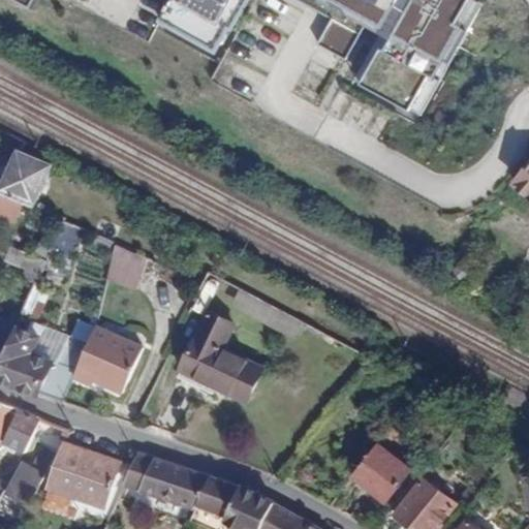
[(169,0),(161,18),(215,47),(228,24),(221,20),(230,0),(169,0)]
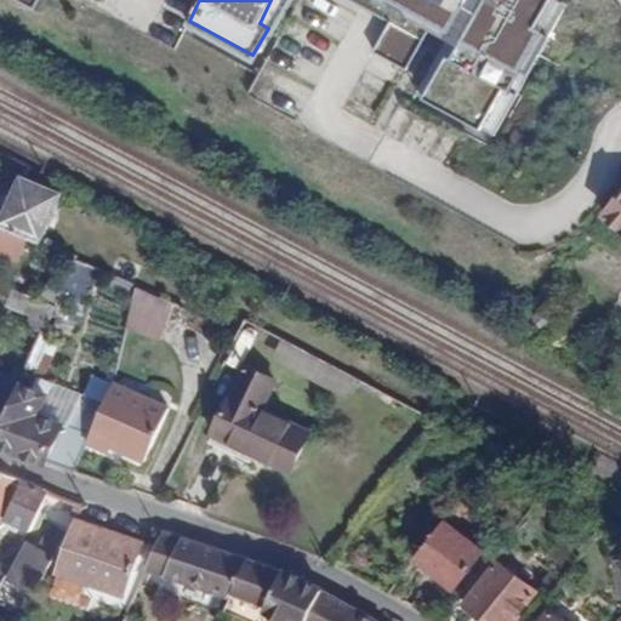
[(273,30),(288,0),(271,0),(260,23),(268,28),(273,30)]
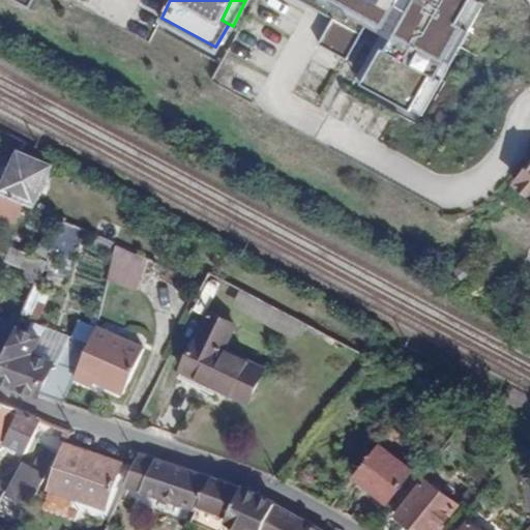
[(422,124),(482,0),(481,0),(312,0),(381,34),(354,91),(422,124)]
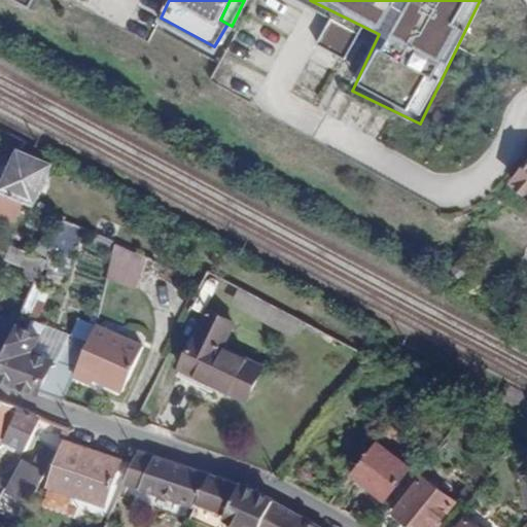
[(328,18),(316,43),(345,57),(356,31),(328,18)]
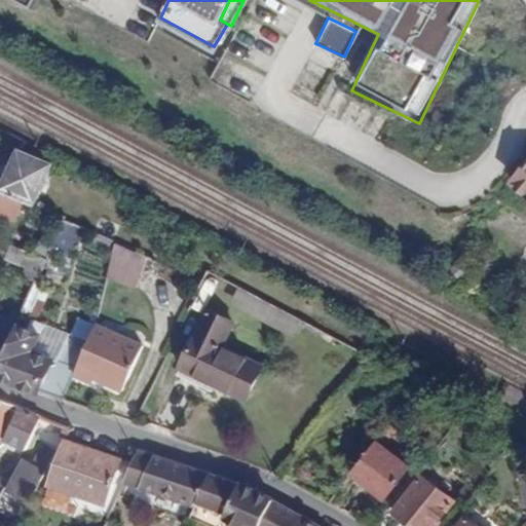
[(33,204),(51,164),(19,150),(1,189),(33,204)]
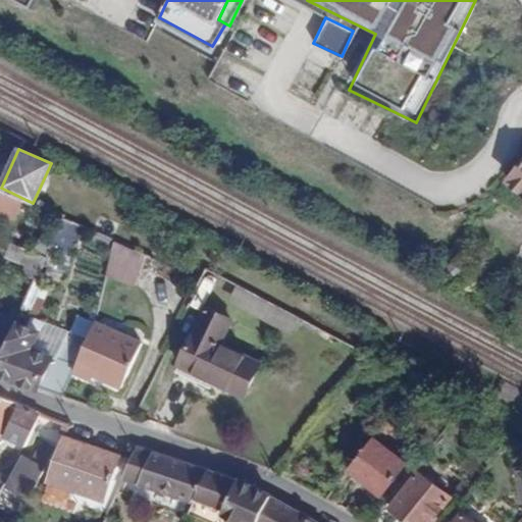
[(521,166),(512,180),(521,189),(521,166)]
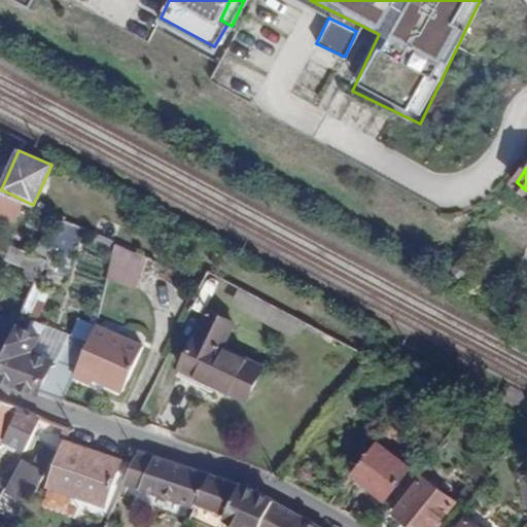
[(60,218),(48,246),(71,255),(82,227),(60,218)]
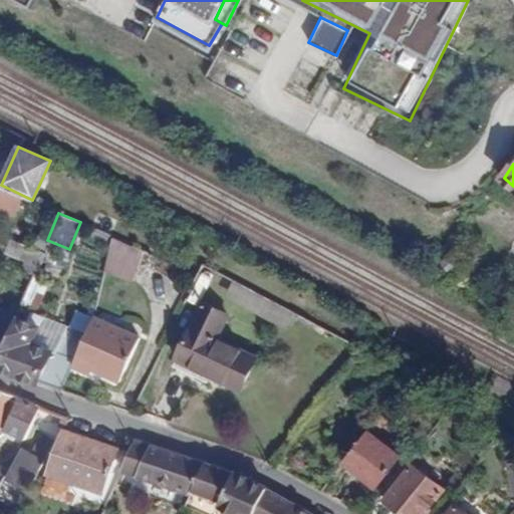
[(133,284),(148,252),(117,238),(106,271),(133,284)]
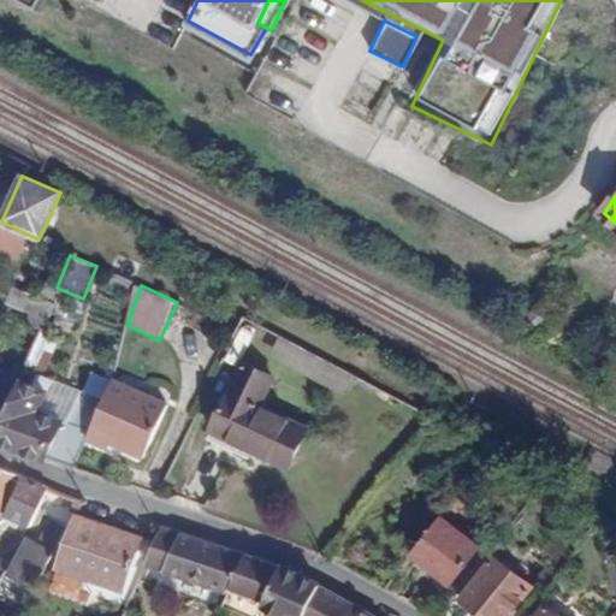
[(42,327),(54,303),(13,286),(9,302),(31,312),(28,321),(42,327)]
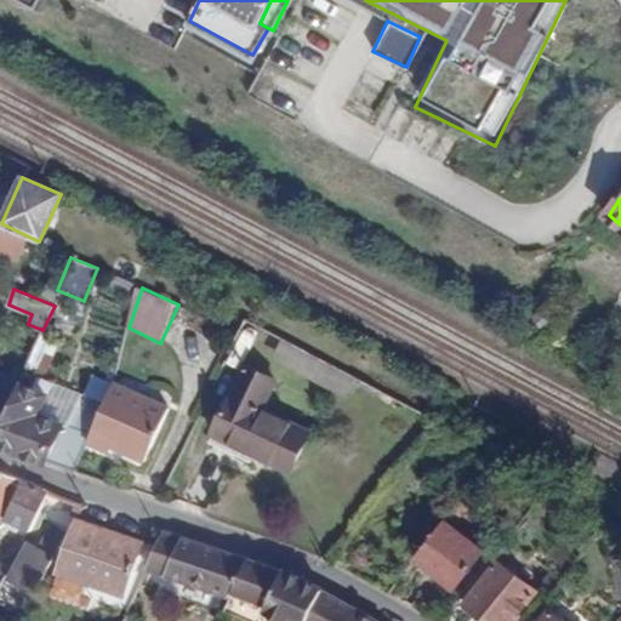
[(211,434),(278,465),(302,428),(260,408),(273,380),(243,365),(211,434)]
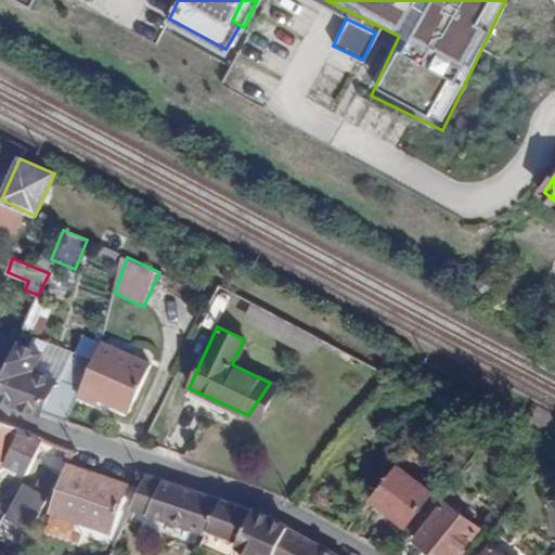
[(0,379),(17,341),(18,338),(1,331),(0,333),(0,379)]
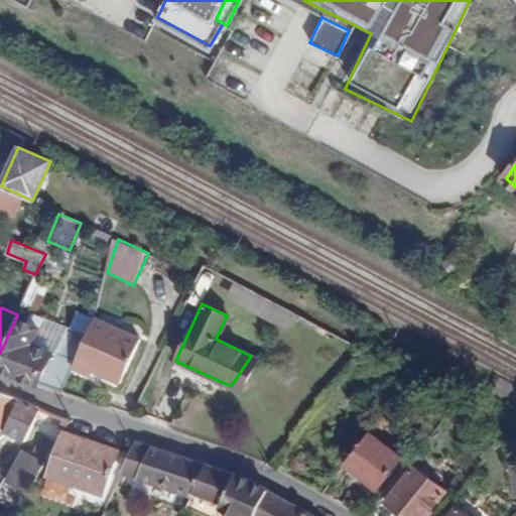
[(0,368),(61,391),(74,365),(75,361),(32,344),(38,328),(16,317),(0,353),(0,368)]
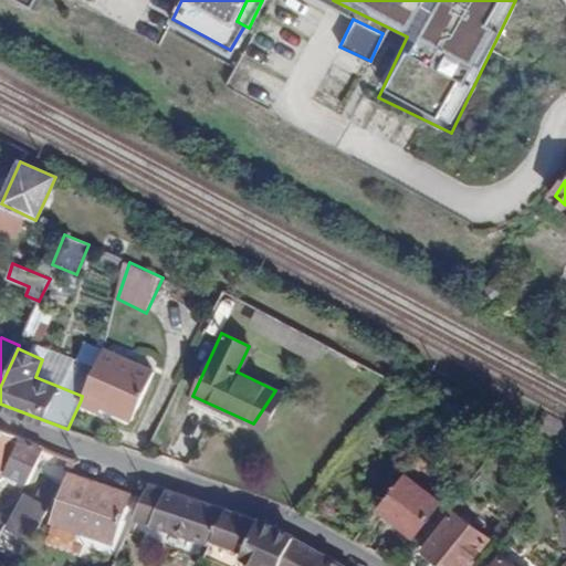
[(102,348),(98,364),(82,396),(81,400),(98,408),(100,404),(133,419),(155,374),(102,348)]
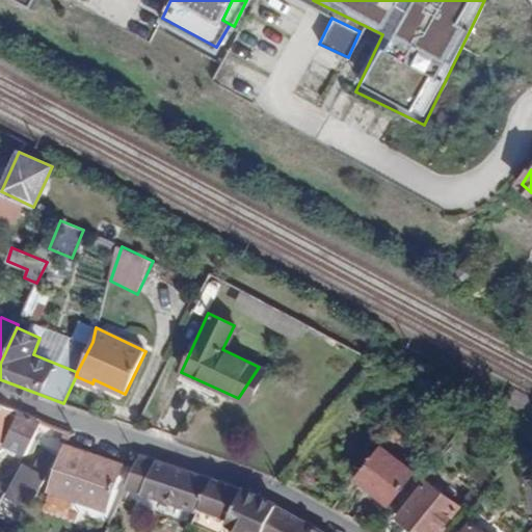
[(259,367),(238,398),(248,402),(264,369),(259,367)]
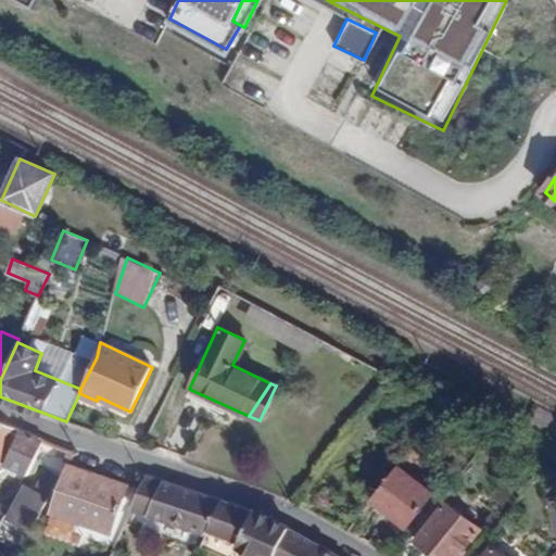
[(0,471),(4,468),(20,430),(0,422),(0,471)]
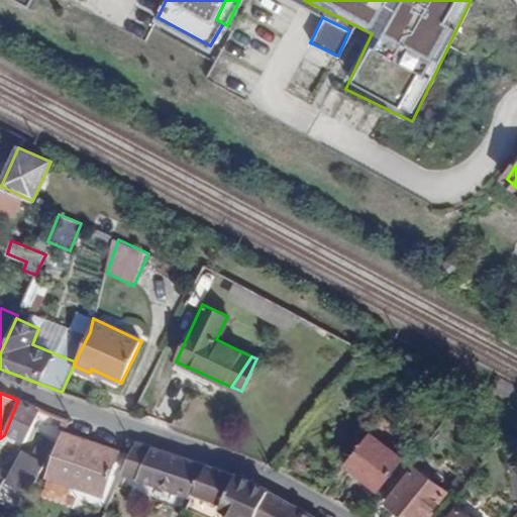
[(24,443),(40,409),(18,400),(4,435),(0,438),(18,447),(24,443)]
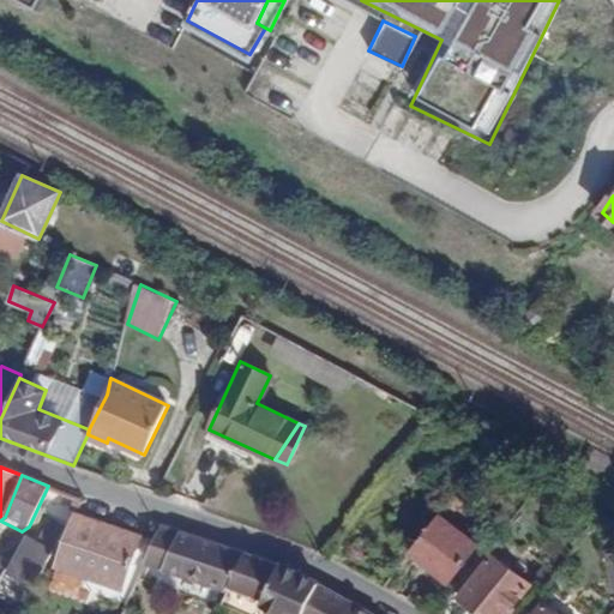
[(0,595),(23,608),(83,499),(53,488),(42,512),(50,517),(37,541),(28,536),(0,585),(0,595)]
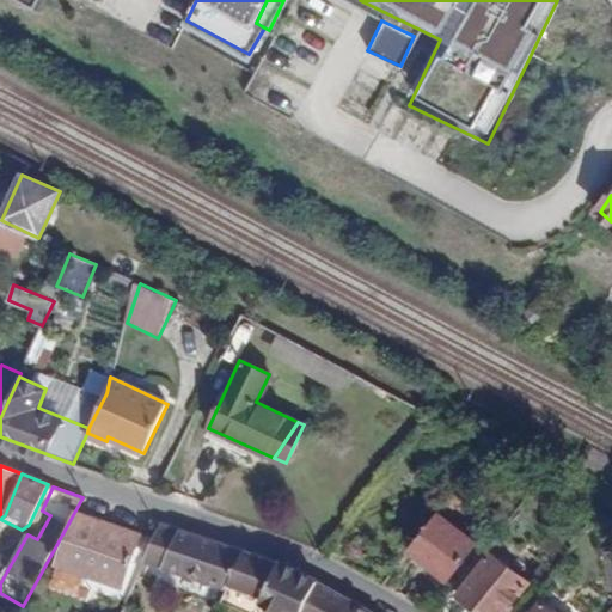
[(409,549),(448,577),(475,540),(445,519),(454,506),(470,518),(476,510),(452,493),(409,549)]
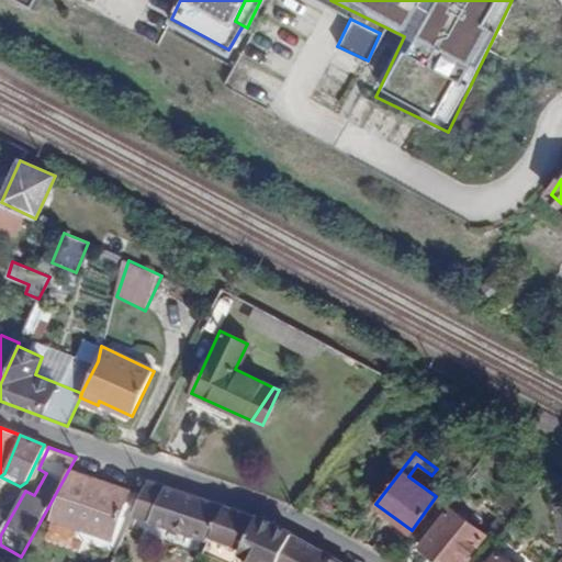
[(54,517),(112,537),(128,491),(71,470),(54,517)]
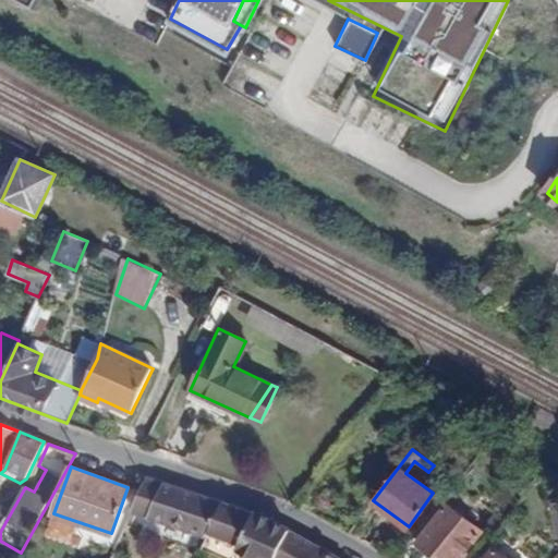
[(210,531),(225,501),(147,478),(133,508),(210,531)]
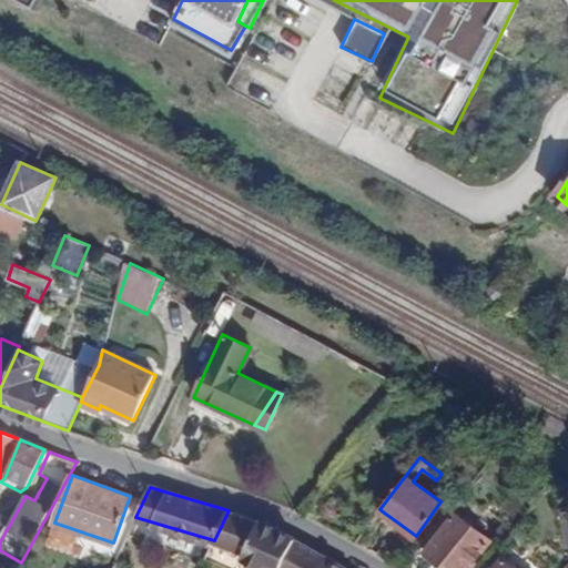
[(469,496),(460,490),(447,508),(453,511),(423,550),(447,567),(468,567),(489,539),(456,514),(469,496)]
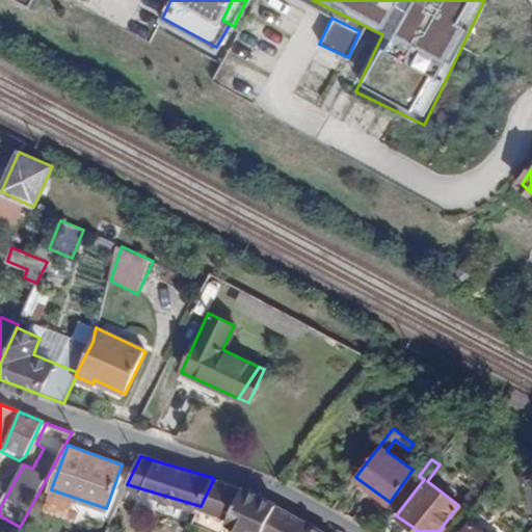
[(227,523),(245,531),(263,531),(276,506),(214,478),(201,506),(229,517),(227,523)]
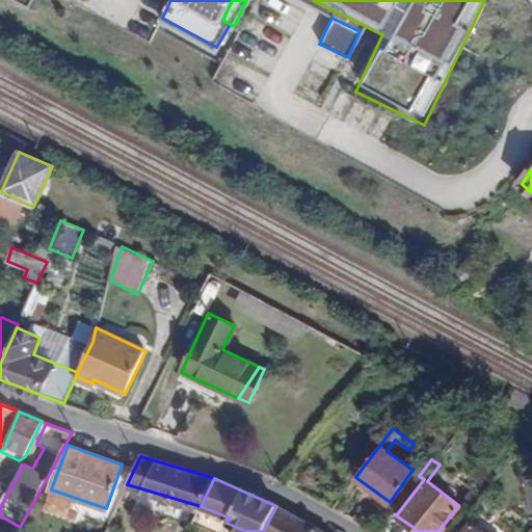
[(322,531),(276,506),(263,531),(322,531)]
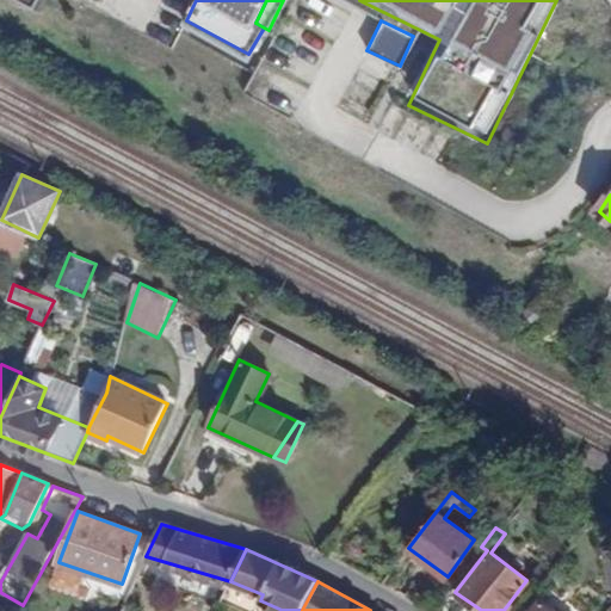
[(529,610),(557,610),(539,597),(529,610)]
